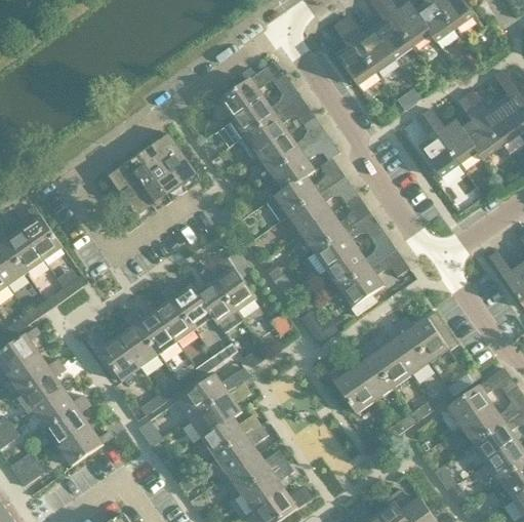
[(384,21),(372,28),(394,58),(412,46),(379,0),(369,0),(384,21)]
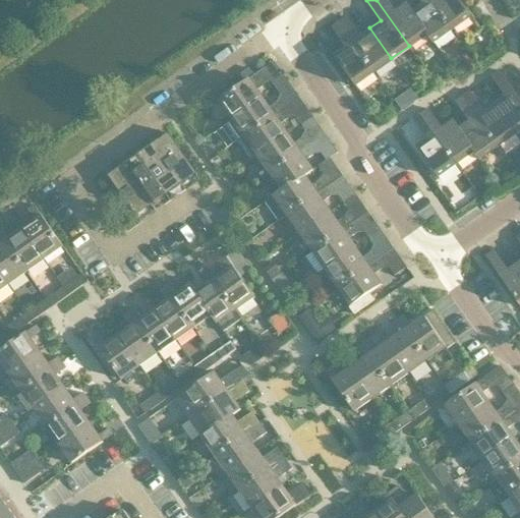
[(377,0),(409,46),(426,34),(427,33),(411,10),(412,10),(407,2),(395,10),(388,0),(377,0)]
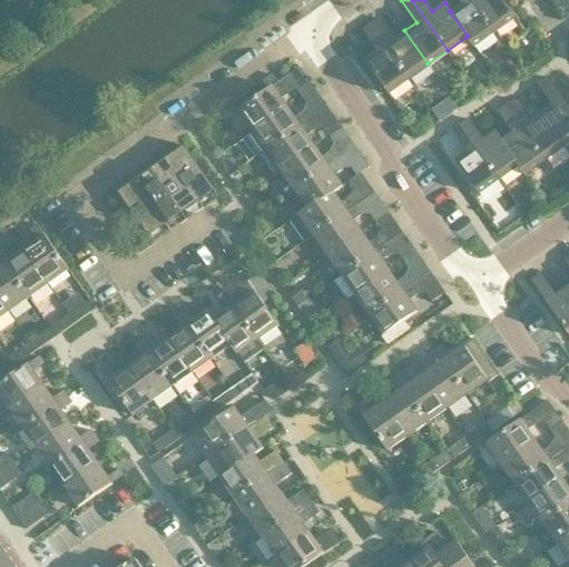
[(493,31),(471,0),(459,0),(462,3),(451,11),(450,11),(468,36),(467,37),(473,46),(493,31)]
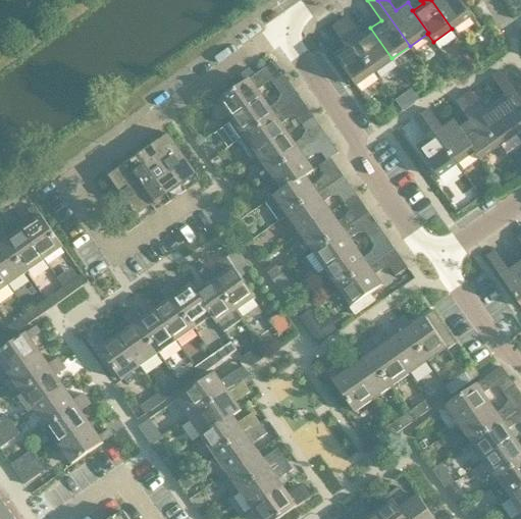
[(431,0),(452,29),(471,15),(460,0),(431,0)]
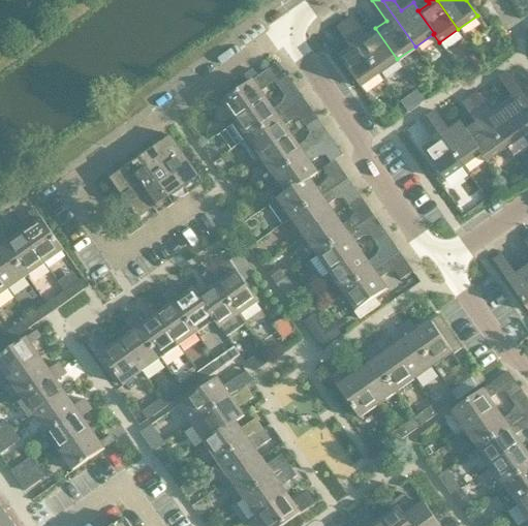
[(350,16),(343,21),(379,71),(397,59),(375,28),(365,36),(350,16)]
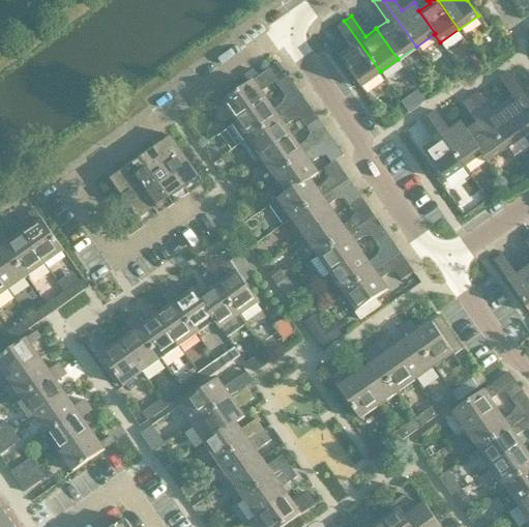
[(360,85),(380,71),(344,21),(336,26),(351,47),(339,54),(360,85)]
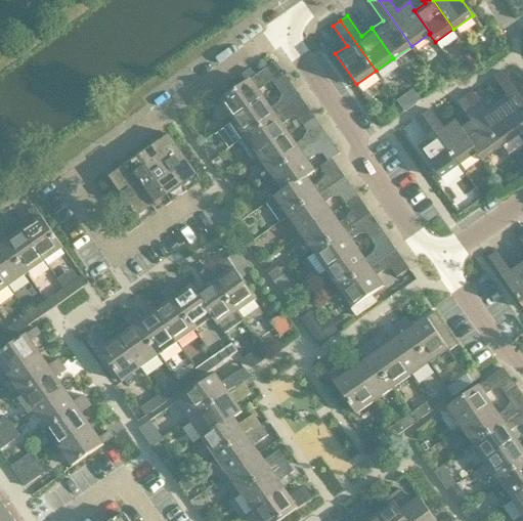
[(468,50),(462,54),(472,70),(478,66),(468,50)]
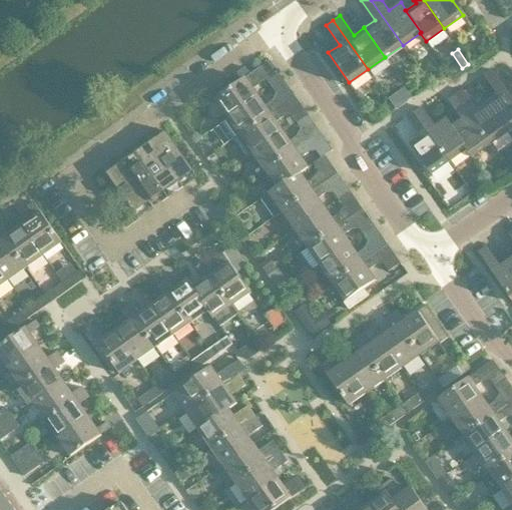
[(244,65),(236,71),(241,77),(249,72),(244,65)]
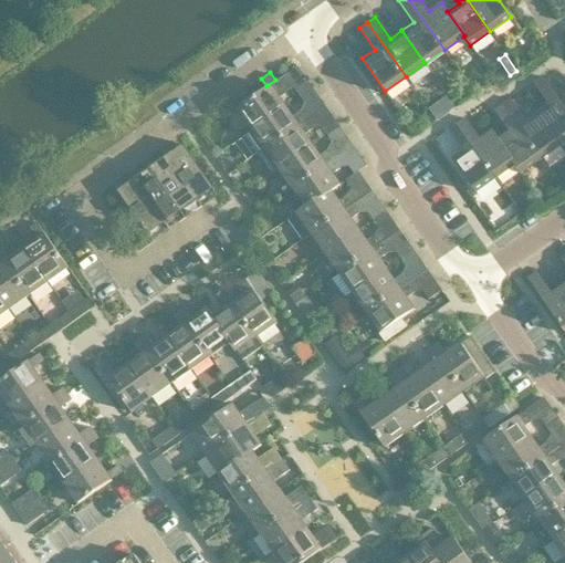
[(536,111),(560,144),(564,139),(564,107),(556,96),(541,75),(533,81),(548,103),(536,111)]
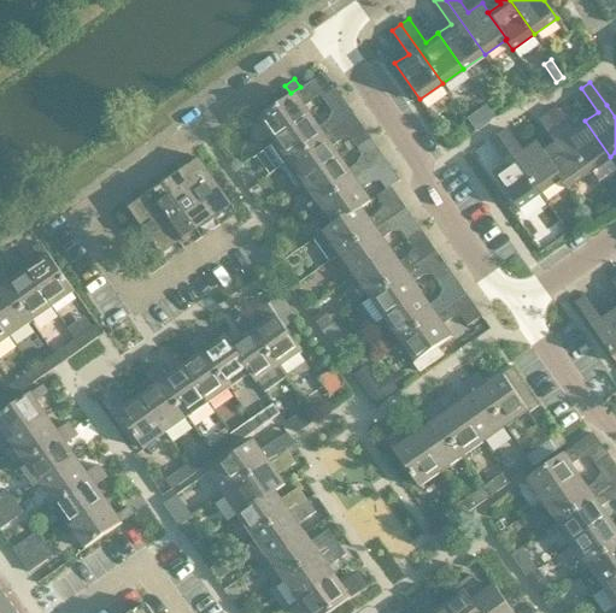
[(257,117),(273,139),(309,113),(301,101),(310,95),(303,84),(300,87),(291,93),(257,117)]
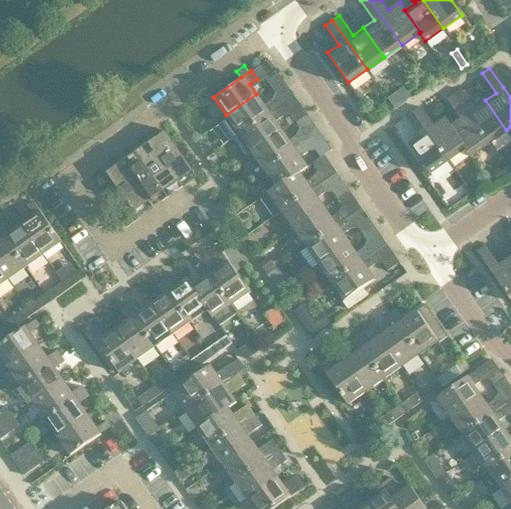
[(265,78),(270,85),(281,77),(276,70),(265,78)]
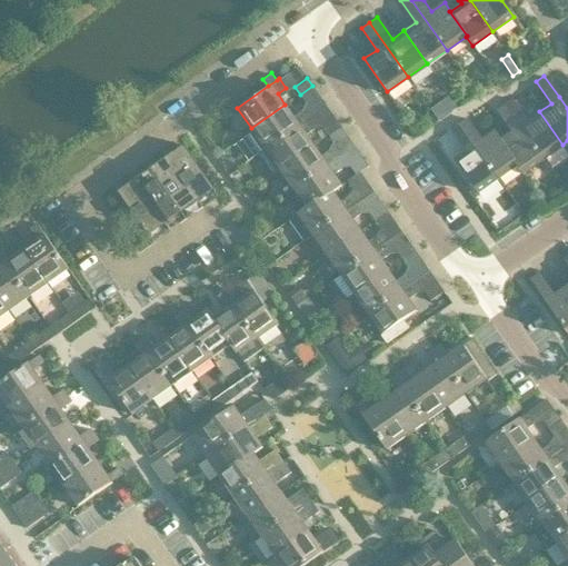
[(318,93),(312,86),(300,95),(306,102),(318,93)]
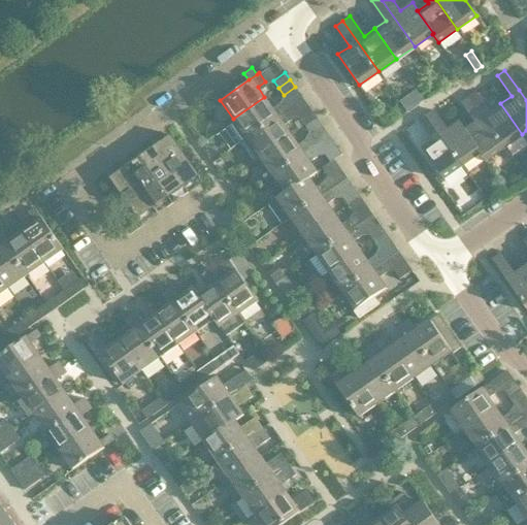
[(474,91),(467,96),(503,146),(522,134),(500,103),(494,94),(487,99),(484,95),(480,98),(474,91)]
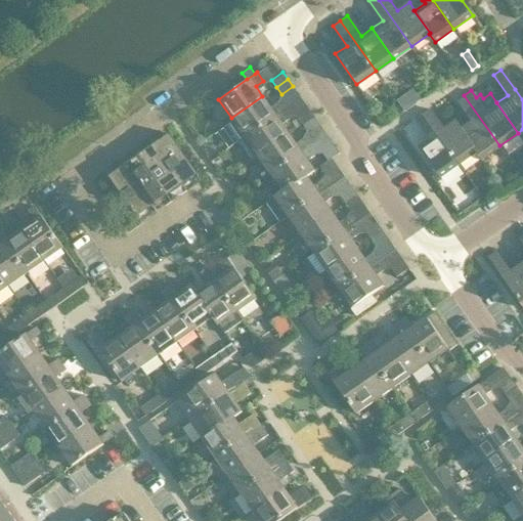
[(471,120),(461,127),(461,128),(476,150),(475,150),(481,159),(499,145),(464,95),(456,100),(471,120)]
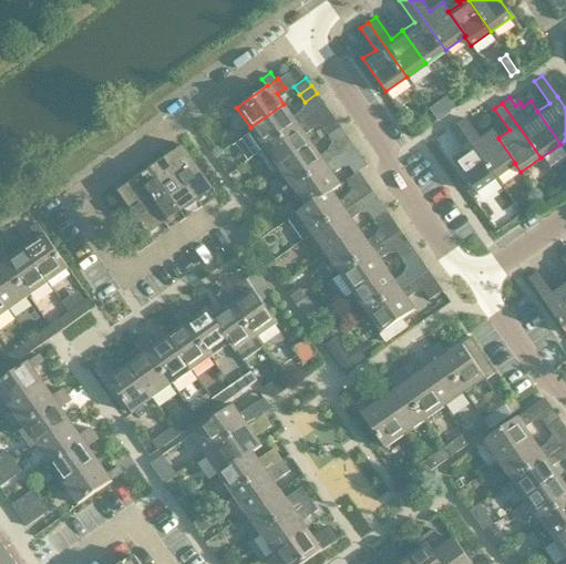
[(244,133),(257,152),(306,118),(299,110),(291,115),(284,104),(250,127),(244,133)]
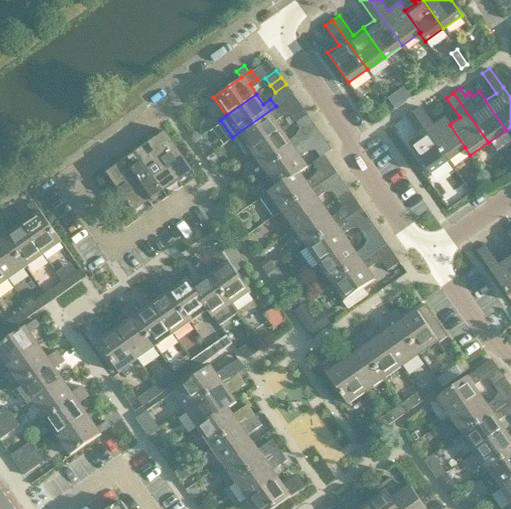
[(290,113),(295,120),(306,112),(301,105),(290,113)]
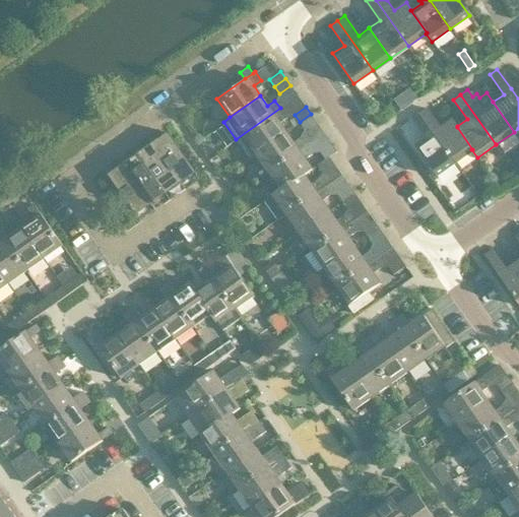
[(427,107),(418,112),(455,162),(471,149),(472,149),(457,127),(457,126),(452,119),(441,127),(427,107)]
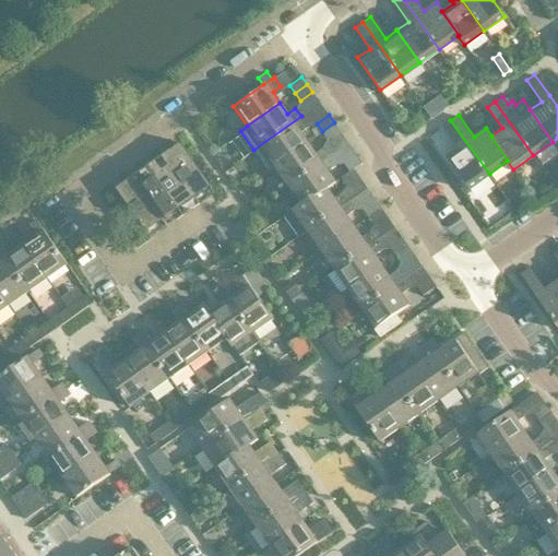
[(274,164),(287,155),(307,141),(299,130),(307,125),(301,116),(253,150),(268,169),(274,164)]
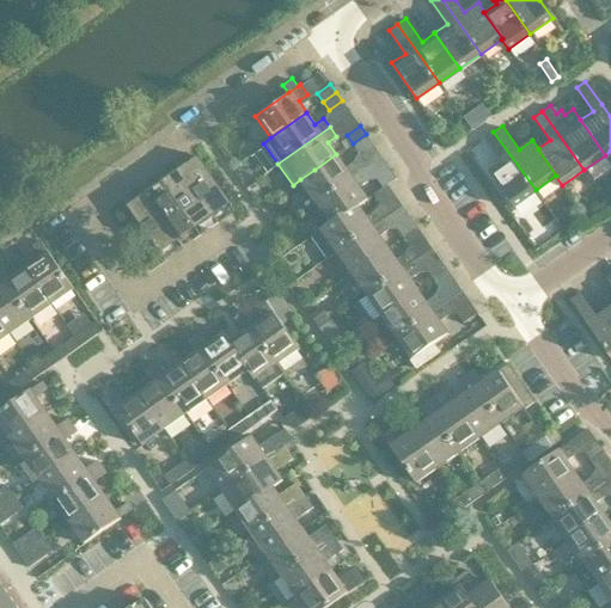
[(513,206),(536,190),(493,131),(484,137),(501,161),(488,171),(513,206)]
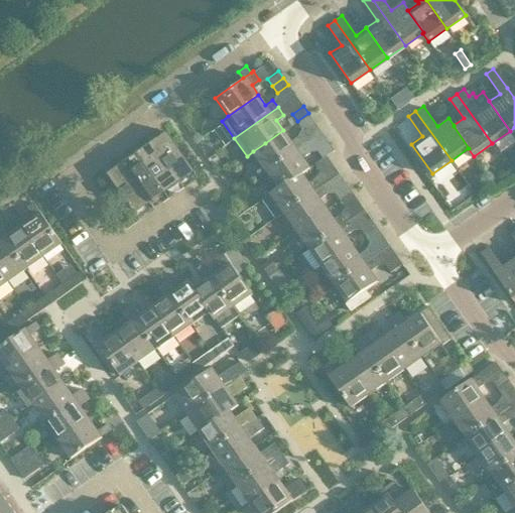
[(313,120),(308,113),(297,121),(302,128),(313,120)]
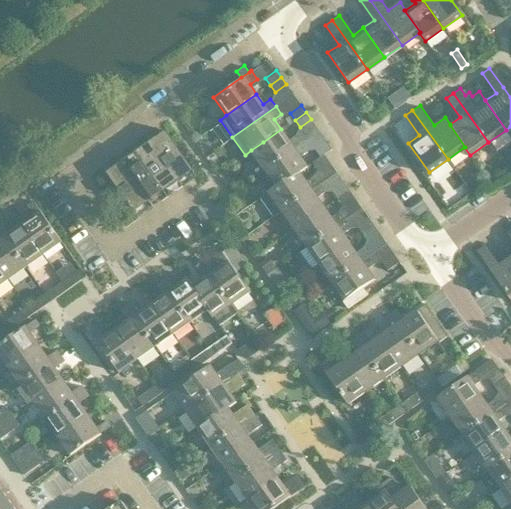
[(165,129),(150,140),(177,179),(192,168),(165,129)]
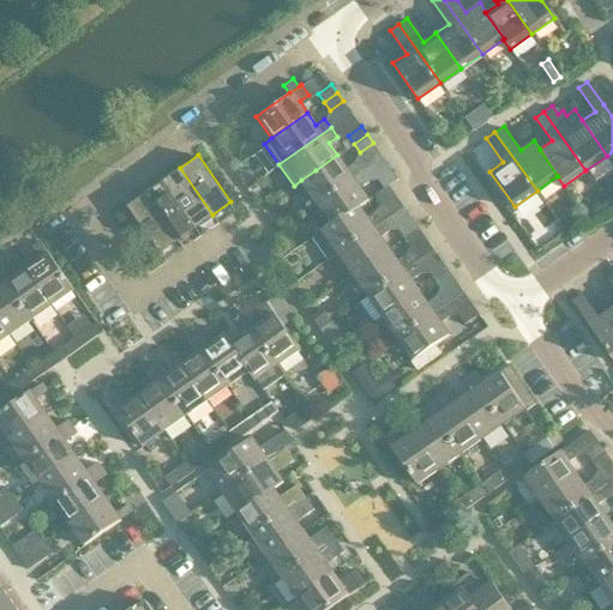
[(346,165),(337,155),(316,170),(301,180),(317,201),(361,170),(354,161),(346,165)]
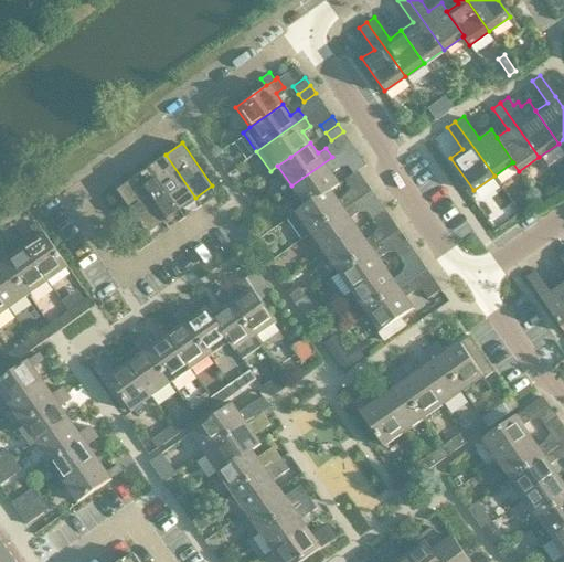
[(166,155),(149,166),(180,209),(195,198),(166,155)]
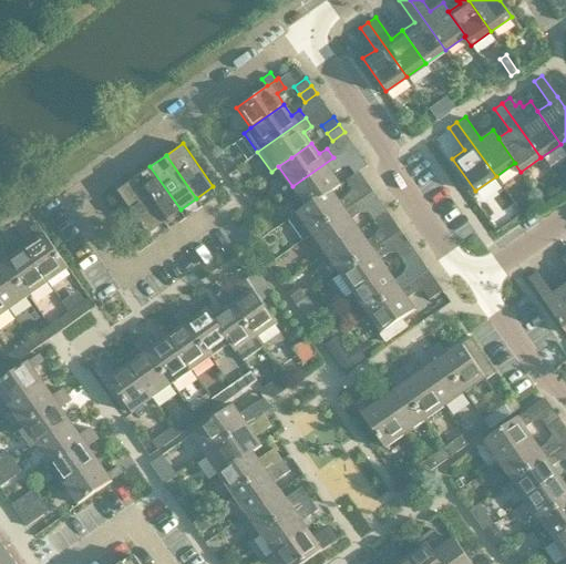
[(354,172),(358,170),(367,163),(361,155),(348,164),(354,172)]
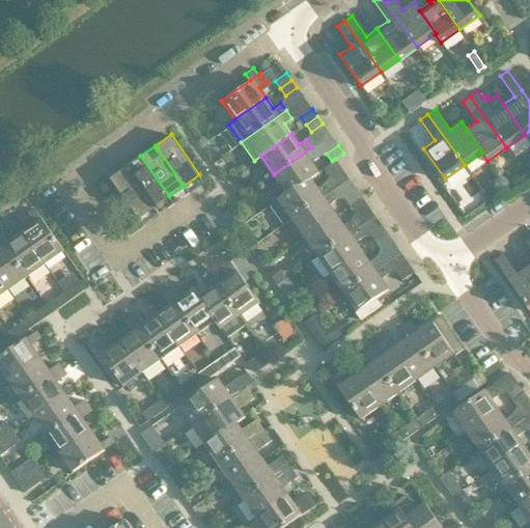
[(317,156),(312,147),(274,174),(285,192),(286,193),(309,176),(310,177),(318,171),(310,161),(317,156)]
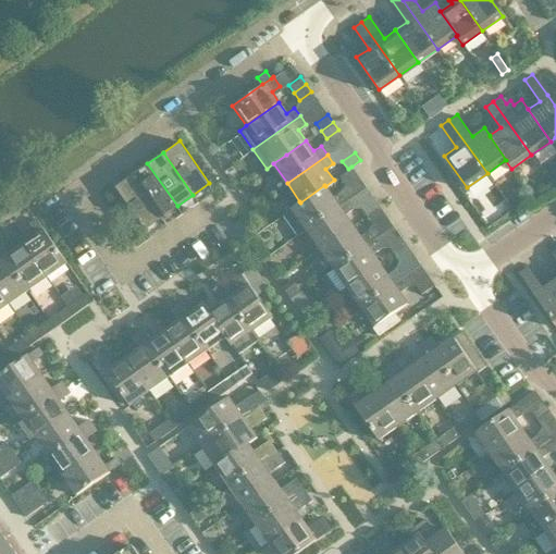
[(147,163),(132,174),(161,217),(177,206),(147,163)]
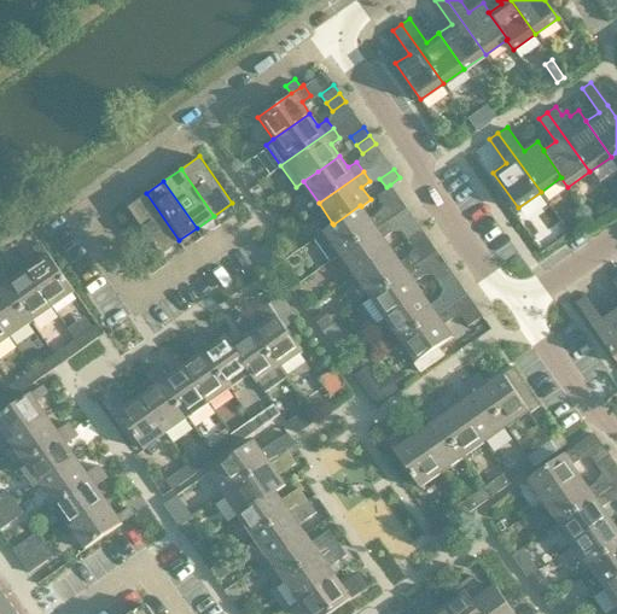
[(396,193),(390,185),(386,187),(377,194),(383,203),(396,193)]
